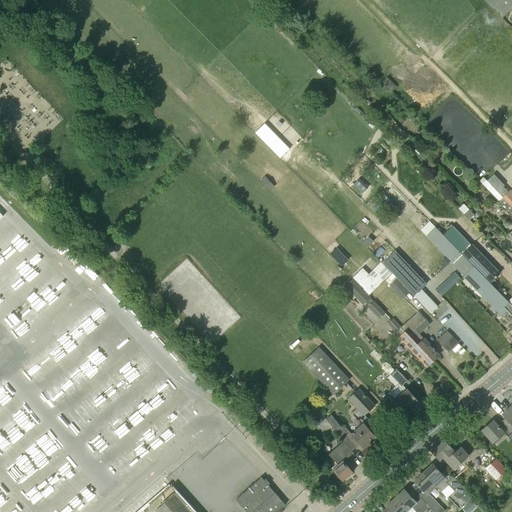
[(483,0),(502,18),(511,8),(511,0),(483,0)]
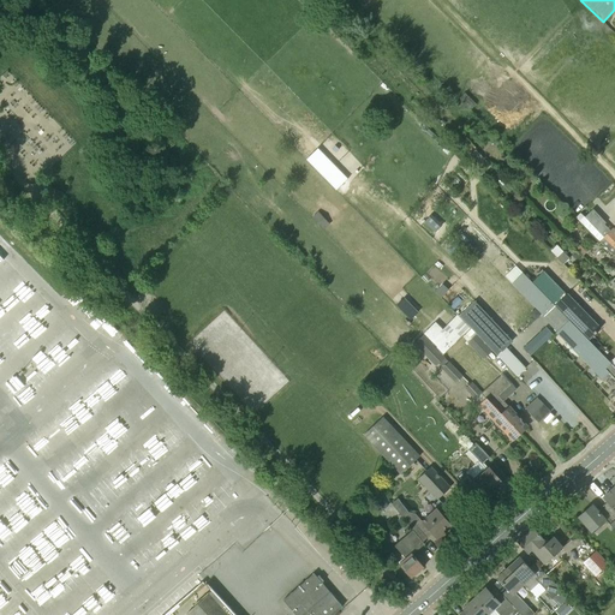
[(299,147),(338,189),(348,178),(310,137),(299,147)]
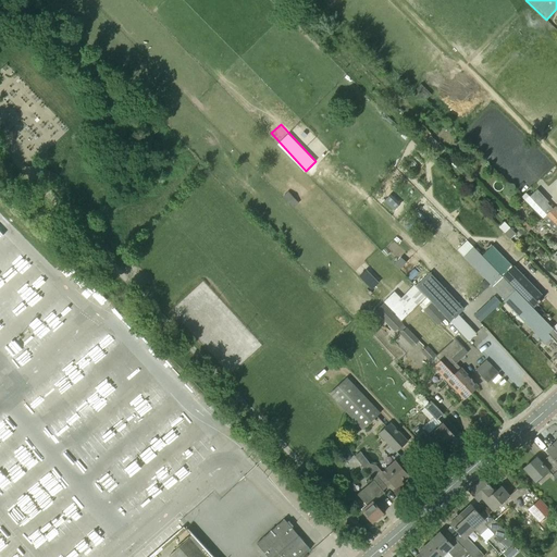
[(443,147),(431,136),(424,143),(436,153),(443,147)]
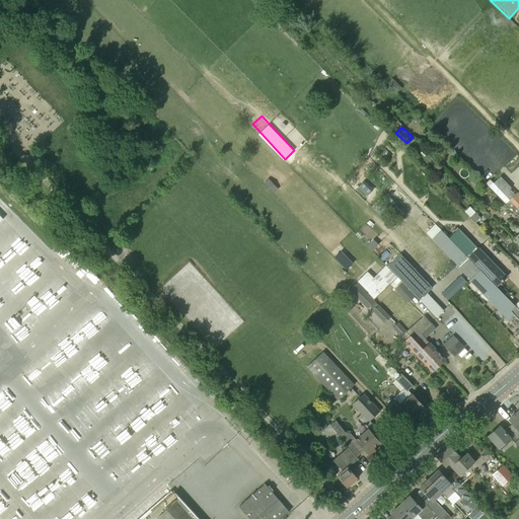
[(501,176),(494,183),(505,195),(511,190),(512,189),(501,176)]
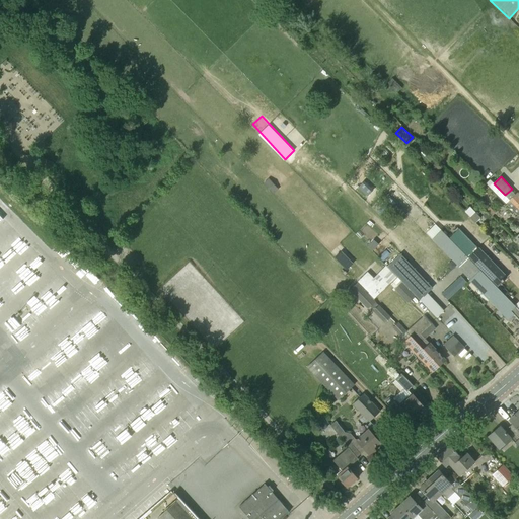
[(364,179),(359,188),(367,194),(372,186),(364,179)]
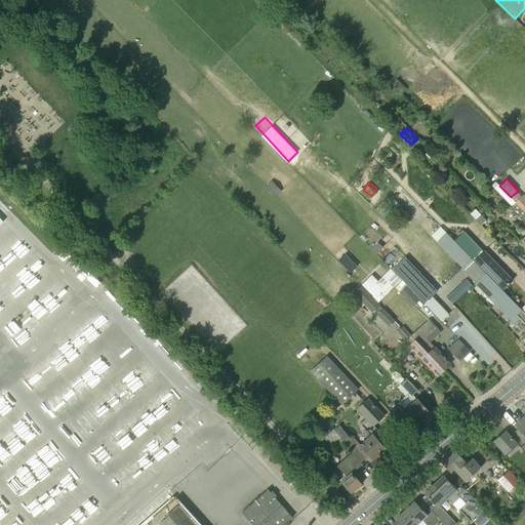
[(524,217),(524,216),(524,200),(521,197),(516,202),(516,203),(513,206),(524,217)]
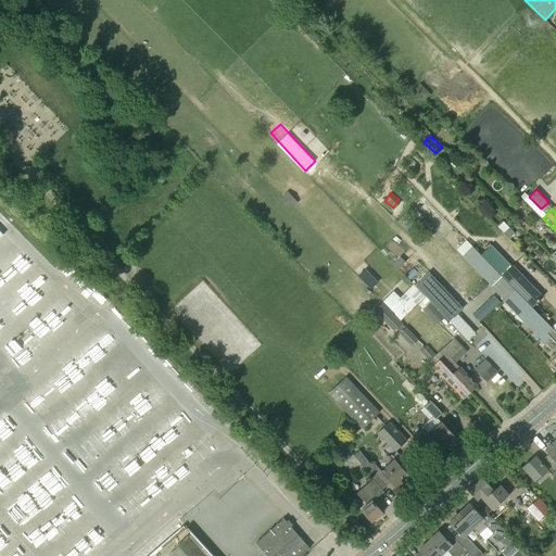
[(498,227),(504,232),(509,227),(504,222),(498,227)]
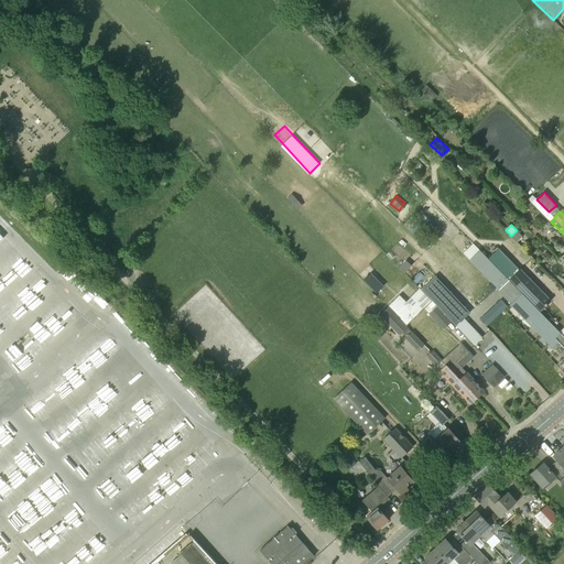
[(521,232),(519,230),(518,231),(517,230),(511,236),(518,242),(523,237),(520,234),(521,232)]
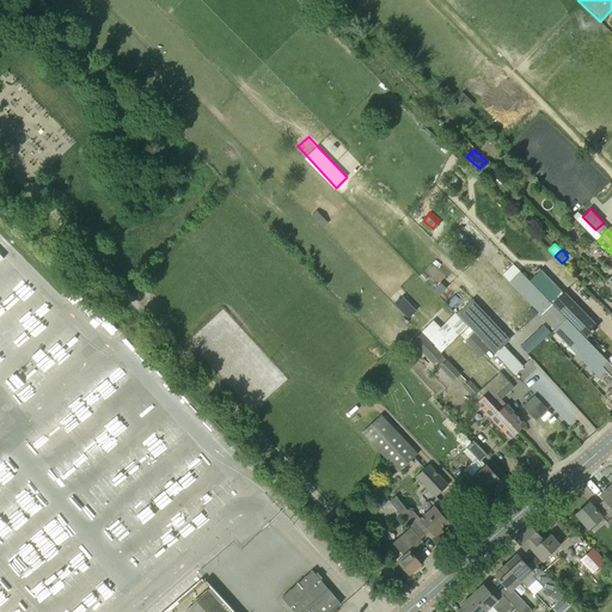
[(477,255),(472,251),(461,264),(466,269),(477,255)]
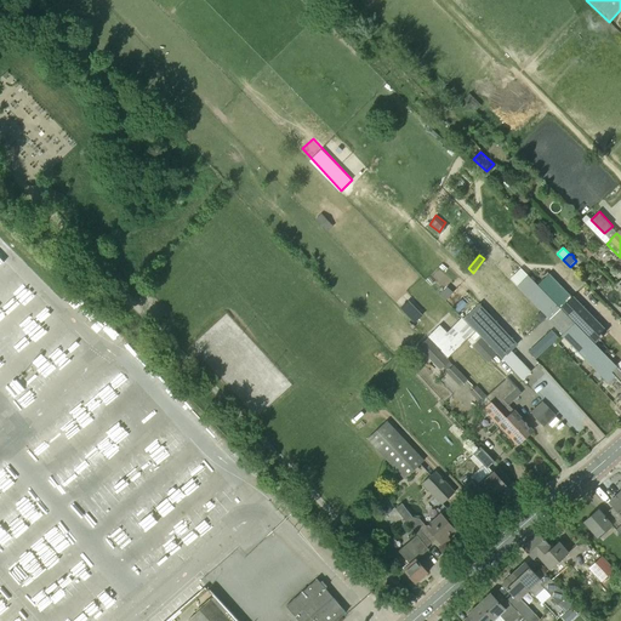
[(517,286),(550,319),(559,309),(527,277),(517,286)]
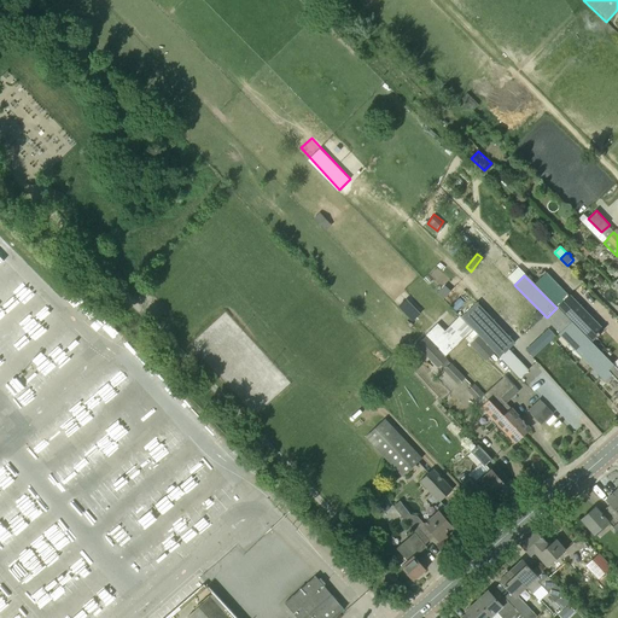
[(579,299),(583,293),(582,292),(584,289),(579,285),(572,293),(579,299)]
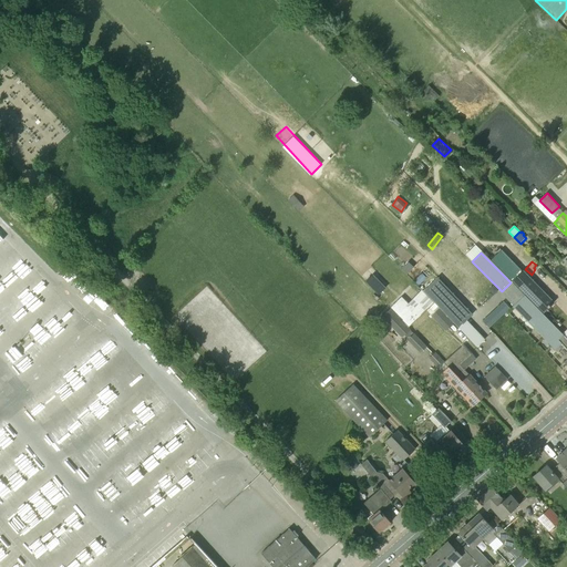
[(524,295),(543,315),(555,302),(523,270),(511,282),(524,295)]
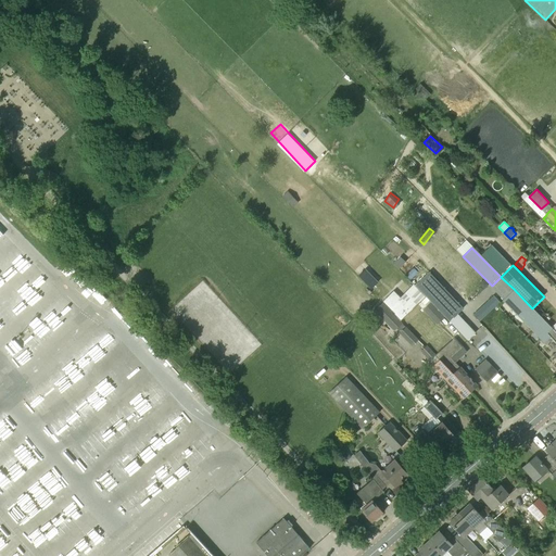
[(359,276),(373,289),(380,281),(367,268),(359,276)]
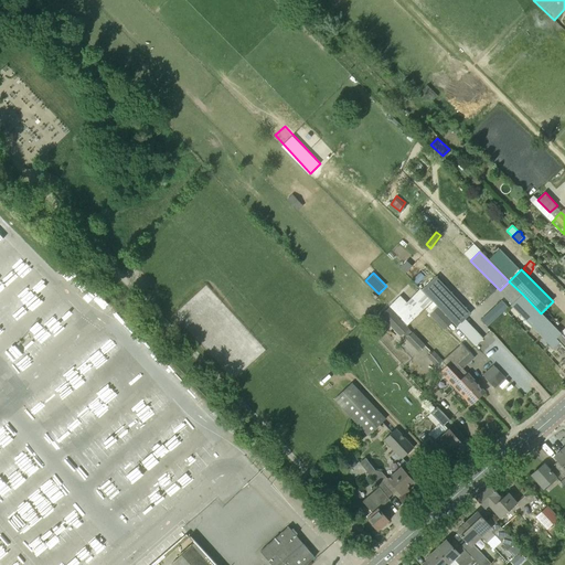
[(471,313),(435,276),(423,289),(458,326),(465,319),(471,313)]
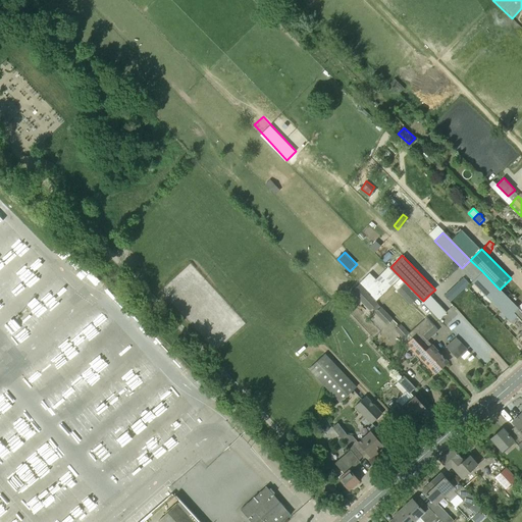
[(470,260),(462,268),(461,269),(472,281),(482,271),(470,260)]
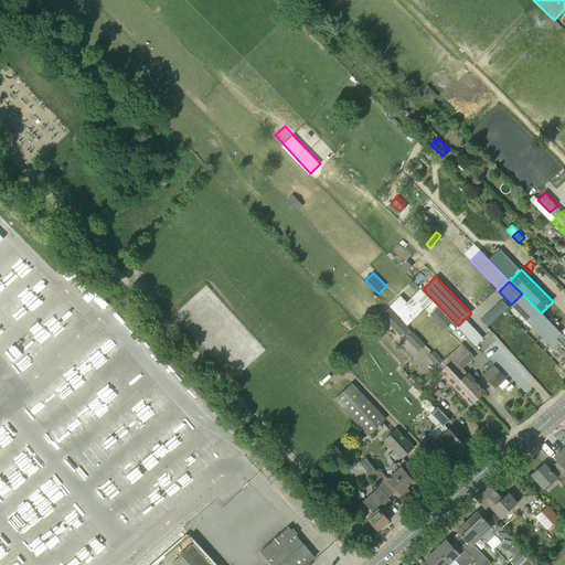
[(418,316),(433,302),(422,290),(407,304),(400,296),(390,307),(407,327),(418,316)]
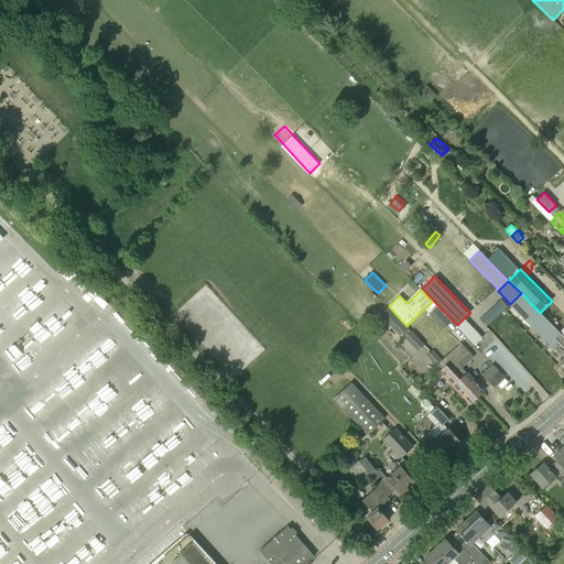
[(521,293),(510,304),(540,336),(551,325),(540,313),(521,293)]
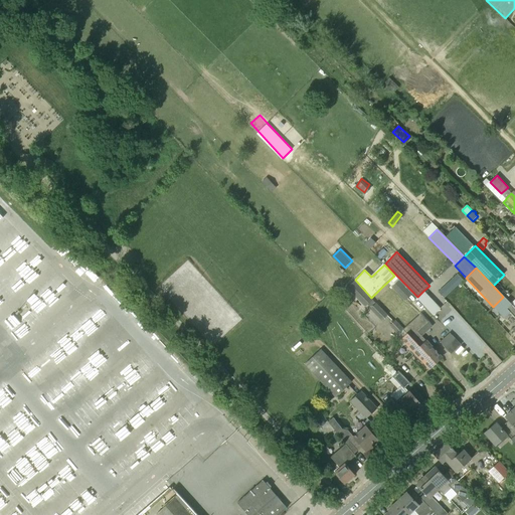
[(461,282),(457,277),(444,289),(448,293),(461,282)]
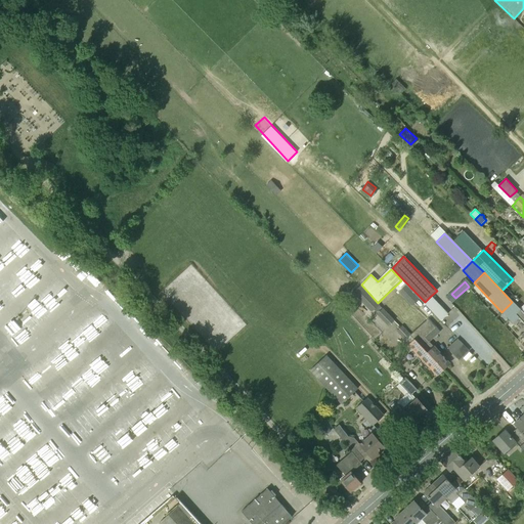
[(377,312),(382,307),(360,286),(353,293),(372,312),(375,310),(377,312)]
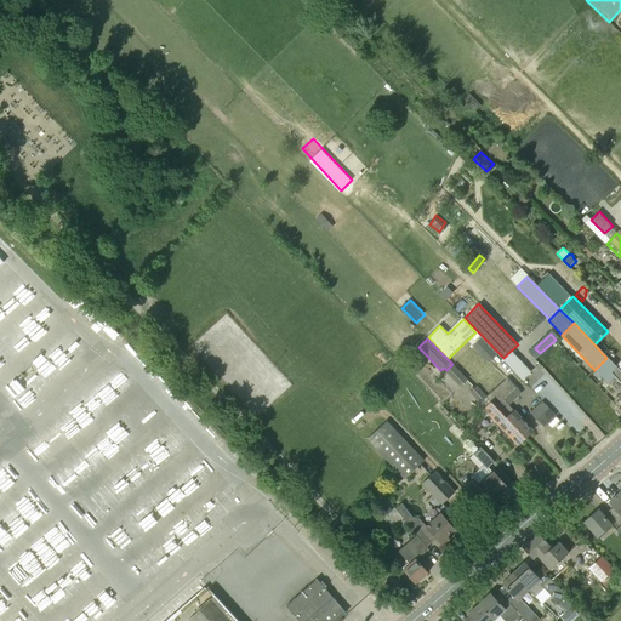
[(531,372),(511,351),(503,358),(502,359),(523,380),(531,372)]
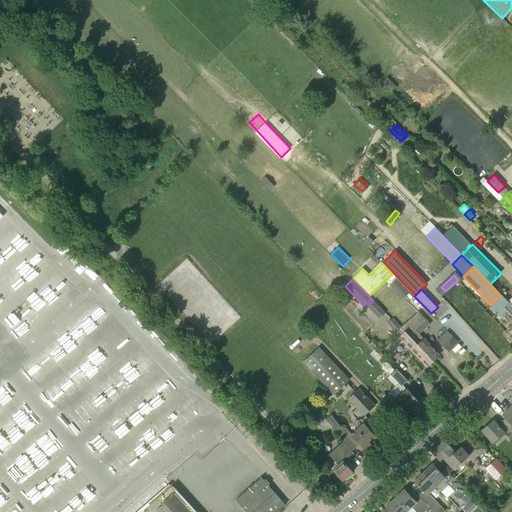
[(375,300),(369,306),(381,318),(387,311),(375,300)]
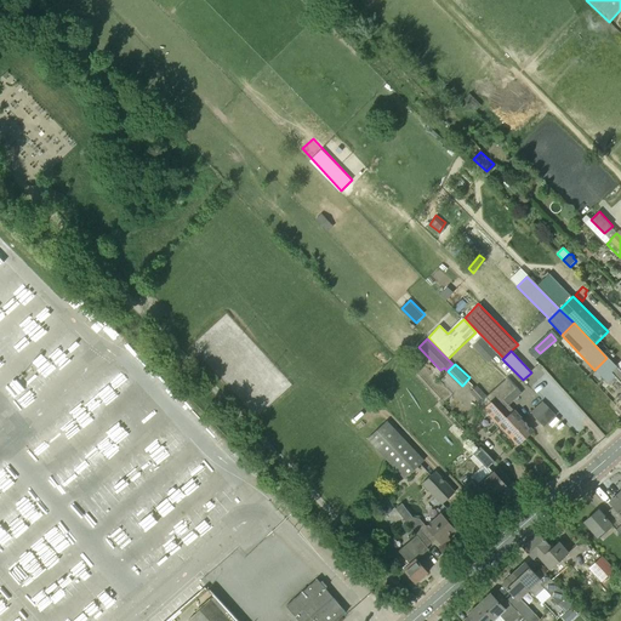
[(620,372),(616,368),(610,374),(620,383),(620,393),(619,397),(620,399),(620,372)]
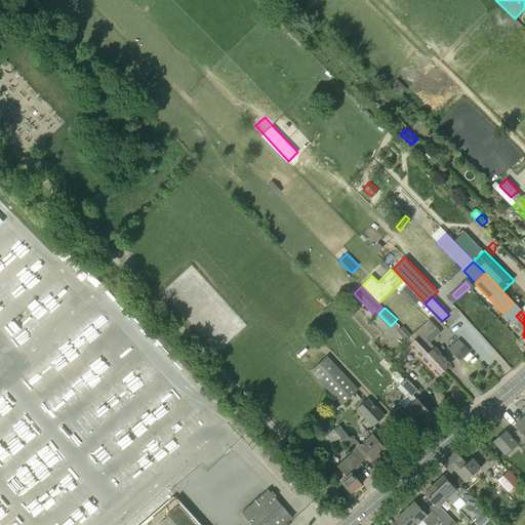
[(410,336),(443,370),(449,365),(434,348),(435,348),(426,338),(436,328),(429,320),(411,335),(410,336)]
